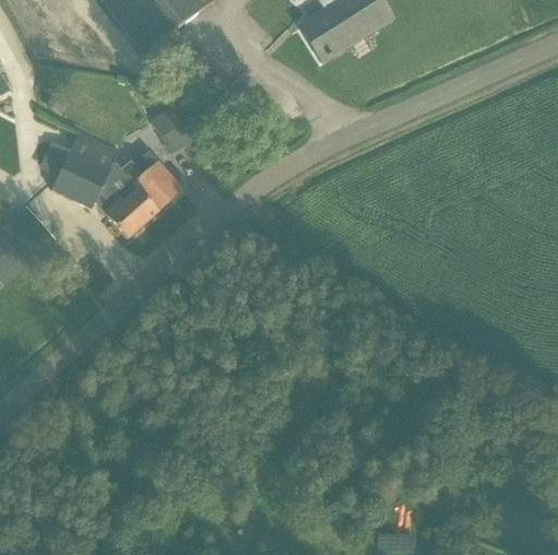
[(104,0),(130,34),(143,51),(213,0),(104,0)]
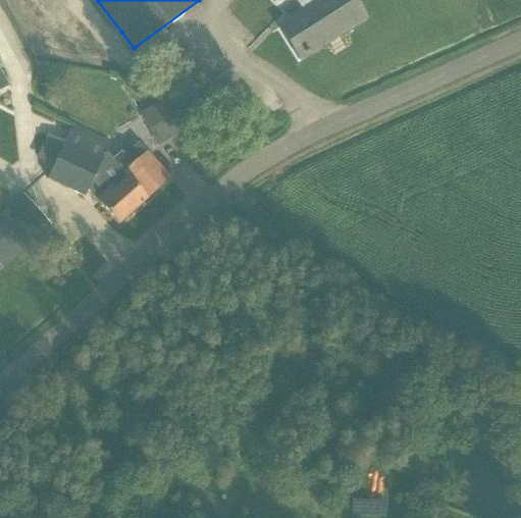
[(299,57),(366,14),(356,0),(297,0),(303,9),(278,26),(299,57)]
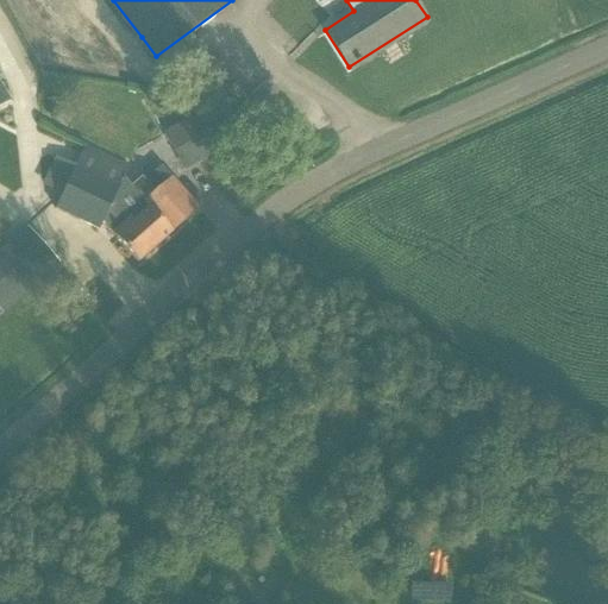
[(0,104),(13,96),(0,74),(0,104)]
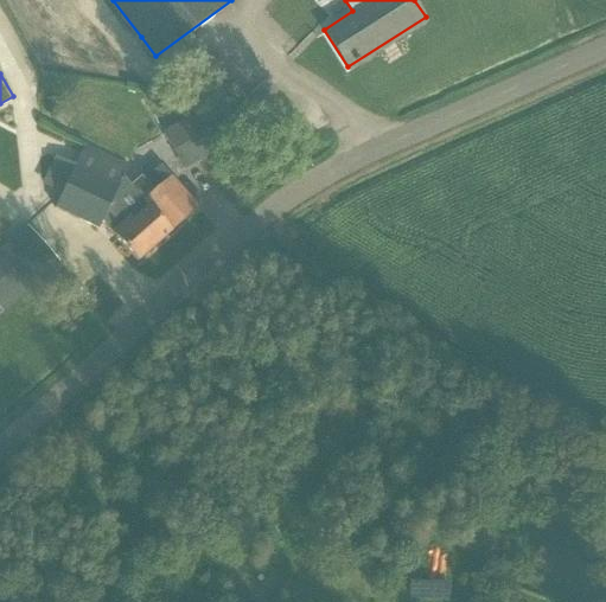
[(184,167),(235,138),(215,101),(195,113),(163,132),(184,167)]
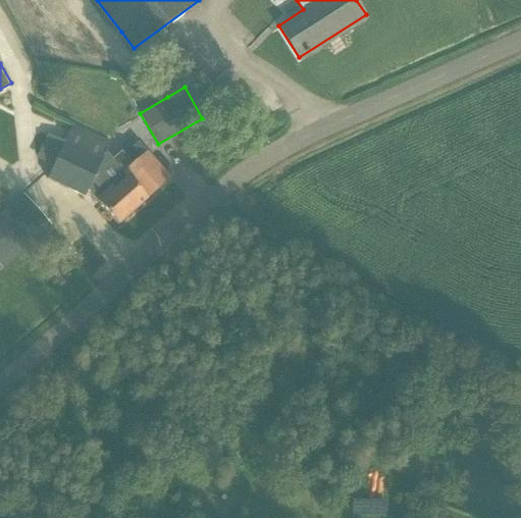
[(147,197),(112,158),(105,151),(110,141),(72,123),(47,178),(85,194),(87,188),(117,222),(147,197)]
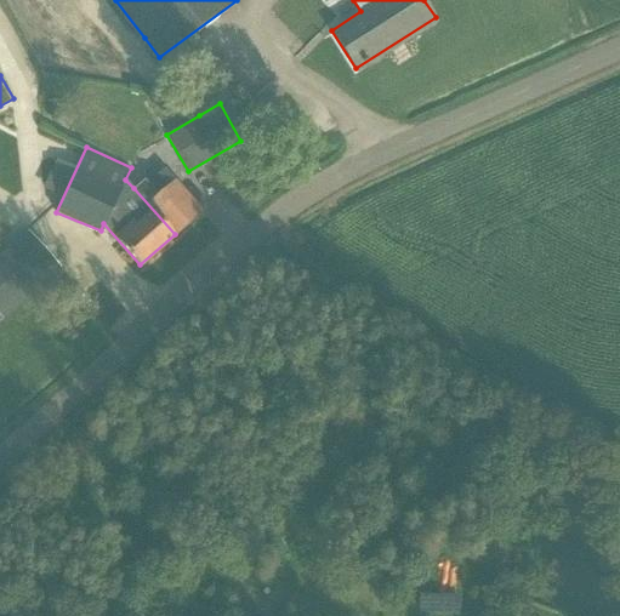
[(175,234),(203,209),(175,178),(165,167),(148,181),(144,177),(134,188),(175,234)]
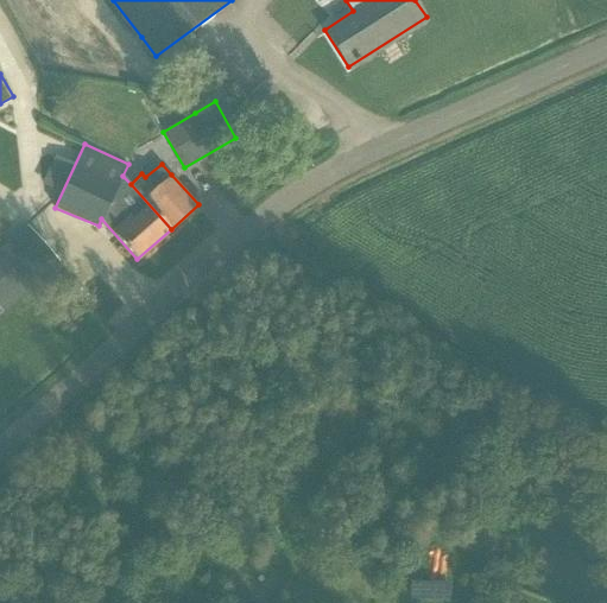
[(18,232),(0,246),(0,310),(59,259),(27,223),(24,226),(20,221),(13,227),(18,232)]
